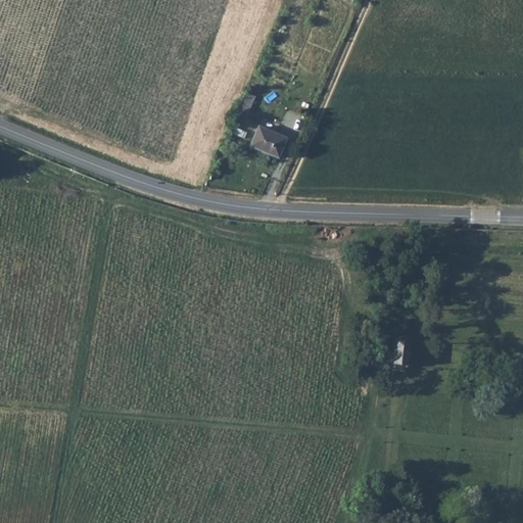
[(246,90),(234,117),(244,123),(256,95),(246,90)]
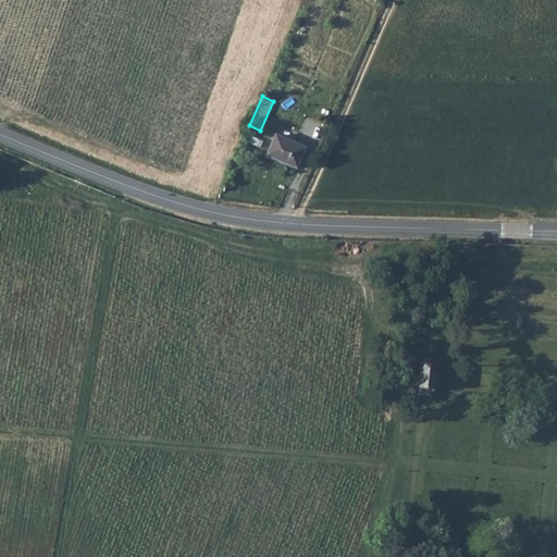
[(275,134),(265,157),(296,170),(306,147),(275,134)]
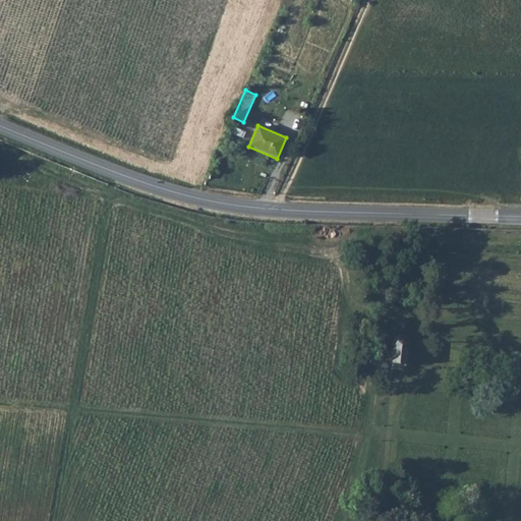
[(244,132),(241,138),(248,141),(253,130),(246,127),(244,132)]
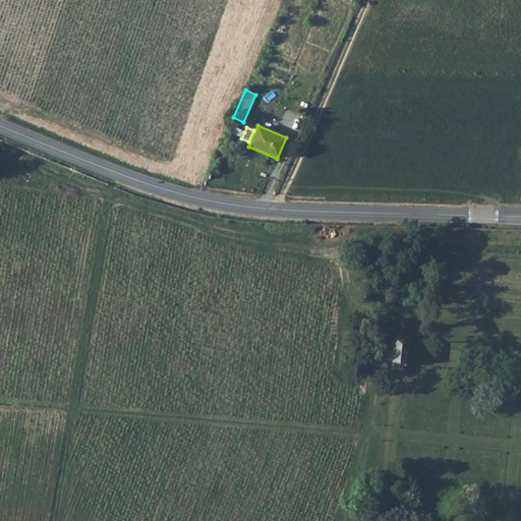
[(234,128),(231,134),(241,138),(244,132),(234,128)]
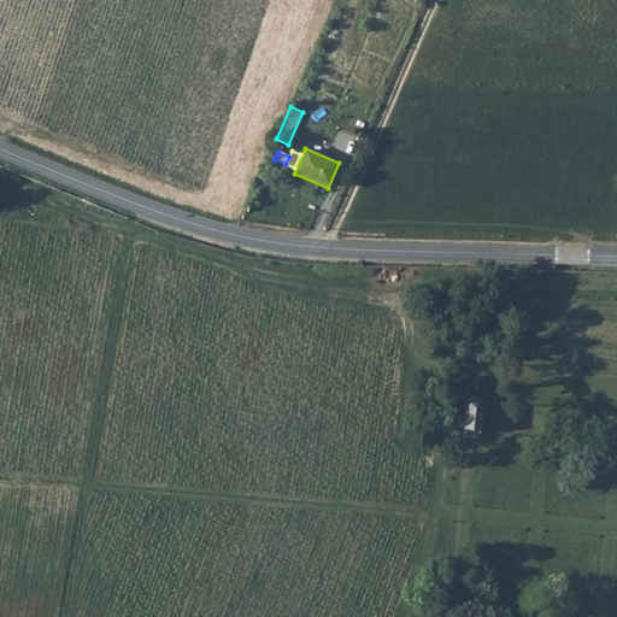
[(481,435),(481,432),(483,432),(485,430),(483,428),(481,428),(481,422),(483,422),(482,412),(485,412),(486,411),(485,409),(482,409),(482,405),(481,400),(479,397),(471,395),(470,397),(466,399),(465,403),(465,407),(463,407),(462,409),(463,410),(465,410),(465,416),(463,416),(463,419),(464,419),(464,427),(462,427),(463,433),(464,433),(465,433),(465,430),(479,432),(477,434),(480,435),(481,435)]
